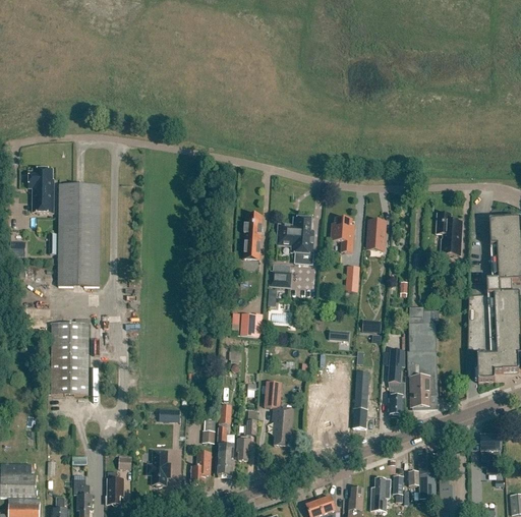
[(52,178),(52,168),(33,168),(33,171),(29,171),(29,187),(33,187),(33,211),(53,212),(54,178),(52,178)]
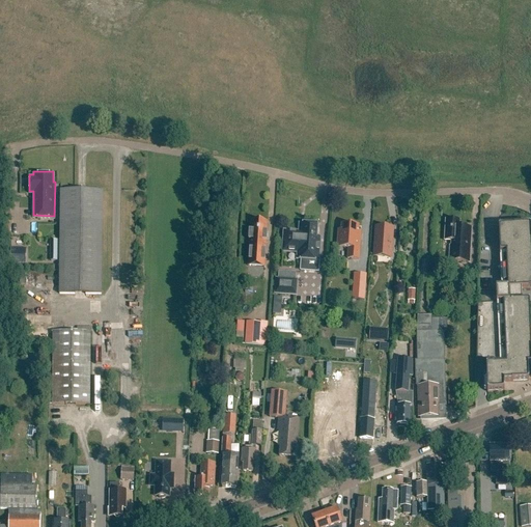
[(60,187),(59,290),(101,292),(103,188),(60,187)]
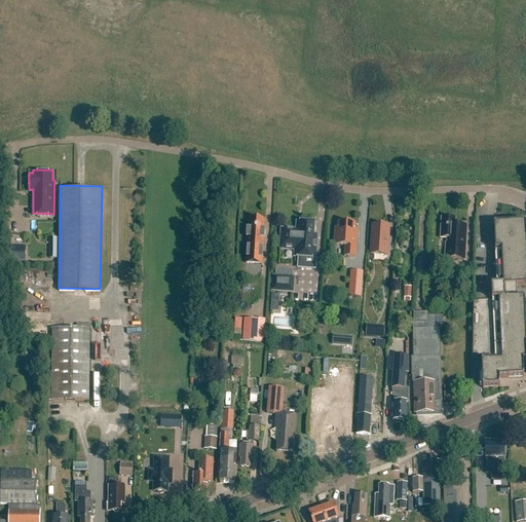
[(446,240),(445,256),(464,257),(466,222),(454,222),(455,215),(442,215),(440,235),(447,235),(447,240),(446,240)]
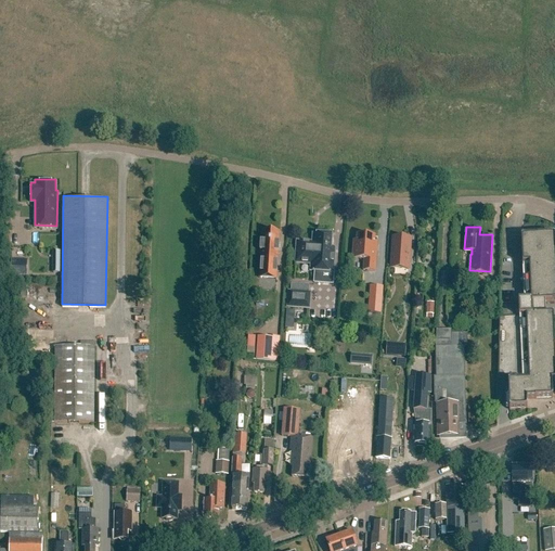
[(260,238),(260,247),(261,247),(260,268),(276,269),(279,229),(262,228),(261,238),(260,238)]
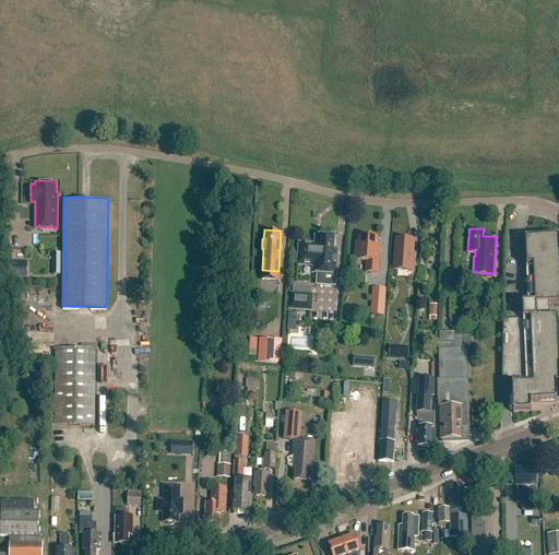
[(299,240),(298,251),(296,251),(296,259),(298,259),(298,261),(318,262),(317,270),(335,272),(336,248),(332,247),(333,234),(331,234),(331,233),(322,232),(322,233),(320,233),(319,241),(309,240),(309,239),(301,239),(301,240),(299,240)]
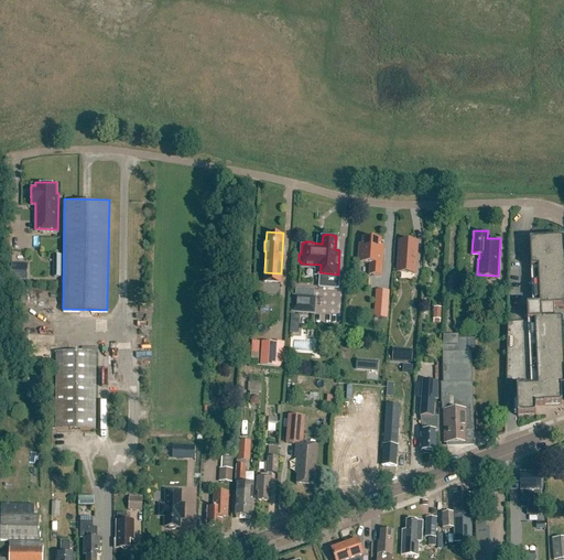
[(359,241),(358,259),(370,260),(369,271),(381,272),(383,243),(380,243),(381,237),(362,236),(361,241),(359,241)]
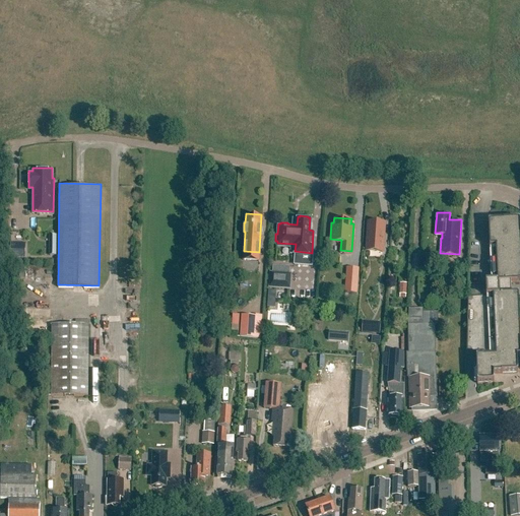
[(475,356),(477,381),(494,380),(493,371),(517,370),(517,355),(519,353),(519,338),(518,292),(511,293),(510,279),(519,278),(519,233),(519,217),(488,218),(489,244),(495,244),(497,279),(485,279),(485,294),(467,295),(466,350),(481,349),(481,355),(475,356)]
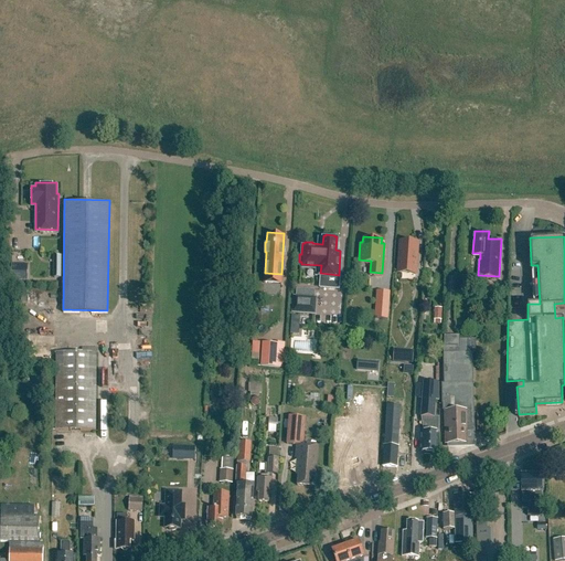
[(400,240),(397,267),(416,268),(417,240),(400,240)]
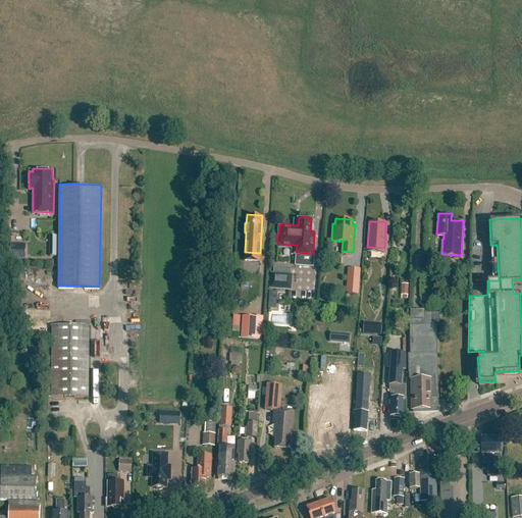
[(23,253),(23,240),(7,240),(7,253),(23,253)]
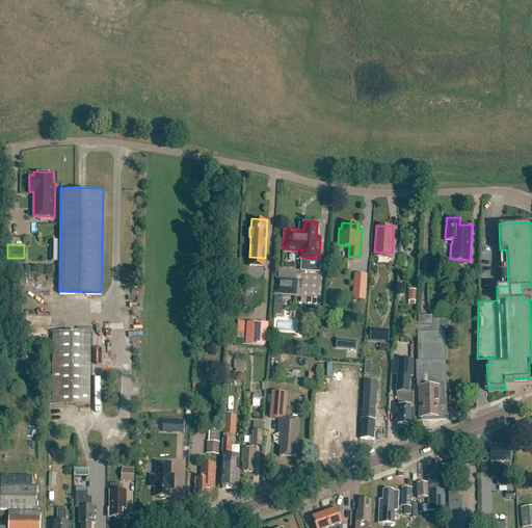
[(367,271),(354,270),(352,296),(365,297),(367,271)]
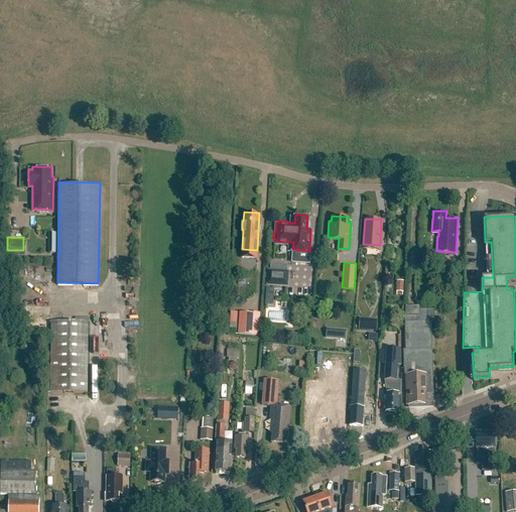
[(288,269),(268,268),(267,282),(287,283),(288,269)]
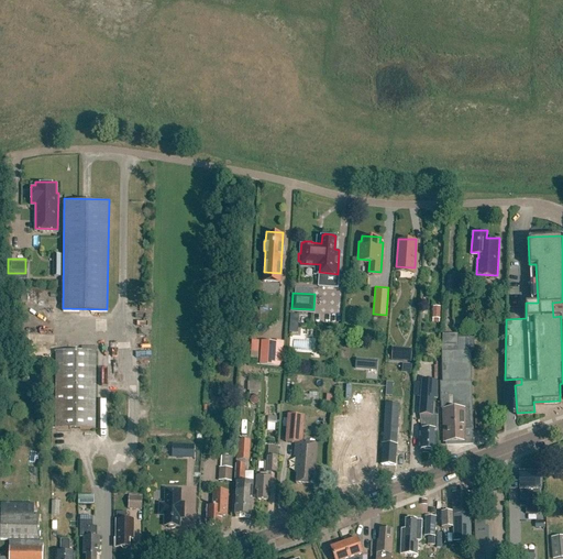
[(297,329),(298,310),(289,310),(288,328),(297,329)]
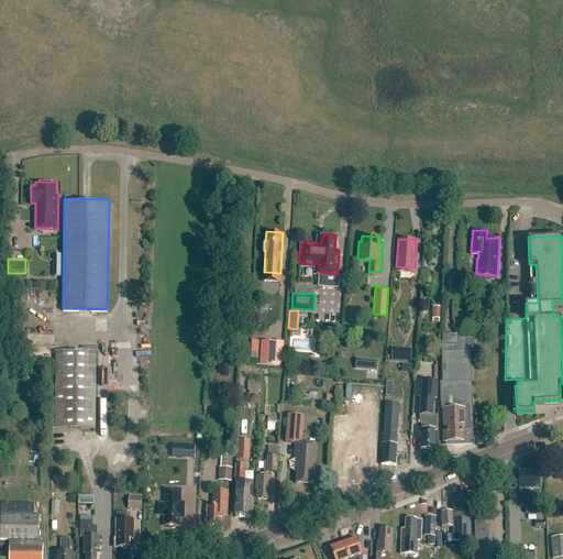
[(473,426),(471,348),(474,348),(474,335),(457,335),(457,331),(442,331),(442,379),(440,379),(440,399),(442,399),(443,433),(445,433),(445,439),(464,439),(464,431),(465,431),(465,426),(473,426)]
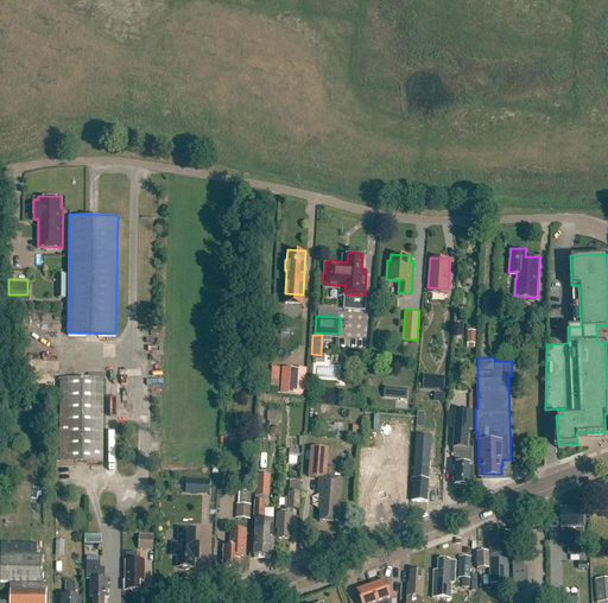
[(298,366),(283,365),(280,389),(296,391),(298,366)]
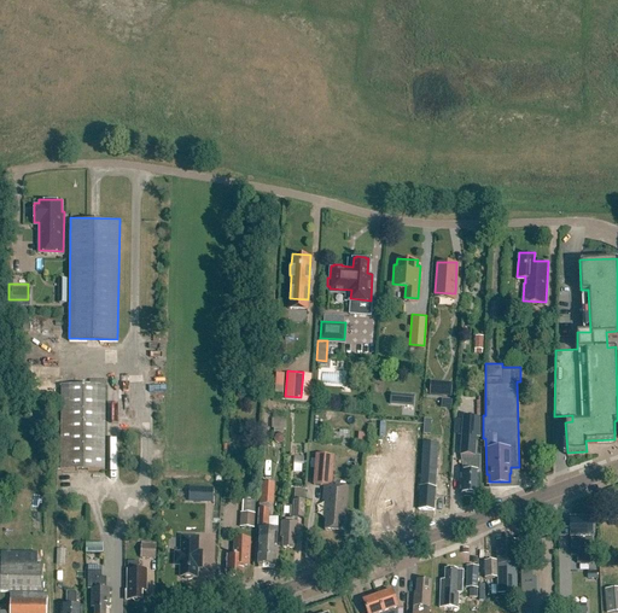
[(62,381),(60,466),(104,467),(105,383),(62,381)]
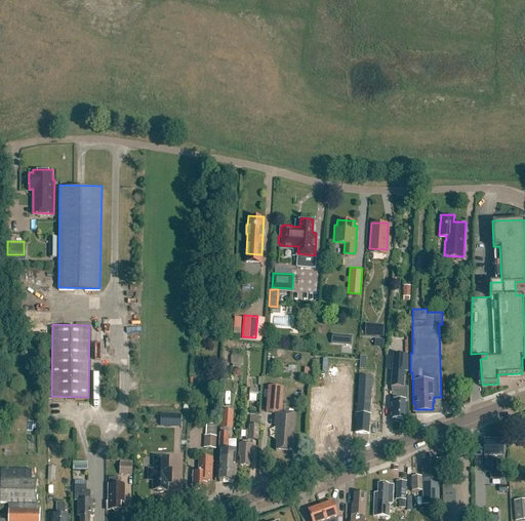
[(384,325),(366,324),(365,332),(382,333),(384,325)]
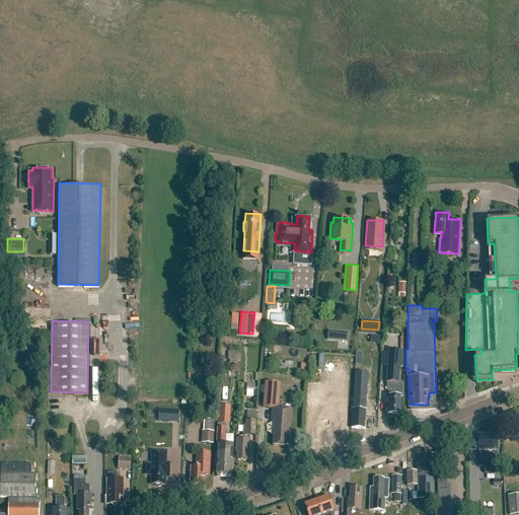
[(326,337),(346,337),(346,326),(326,326),(326,337)]
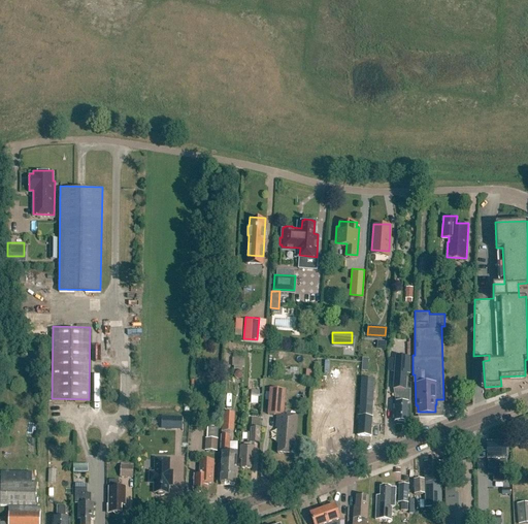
[(395,400),(394,420),(407,420),(408,401),(409,401),(410,387),(405,387),(406,370),(409,370),(410,354),(396,353),(393,387),(400,387),(400,400),(395,400)]
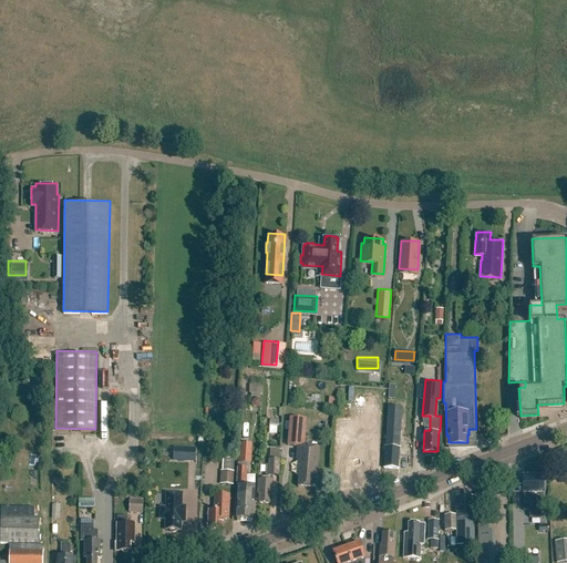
[(249,381),(248,392),(261,392),(261,381),(249,381)]
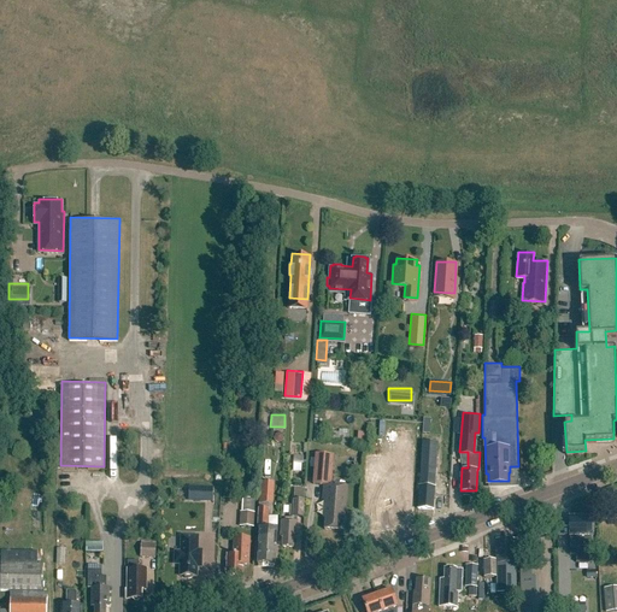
[(328,439),(348,440),(350,427),(339,427),(339,429),(329,429),(328,439)]
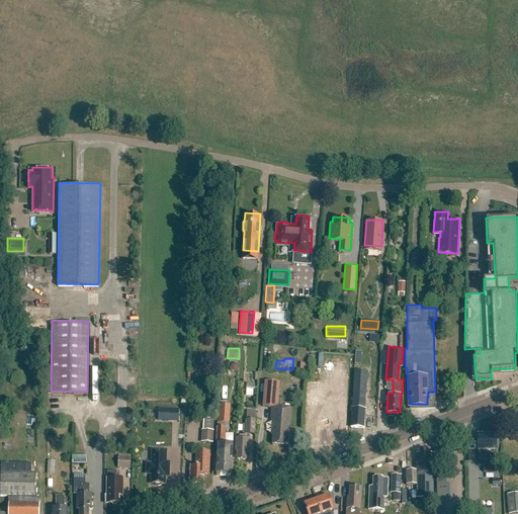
[(363,394),(364,368),(354,368),(354,372),(351,372),(350,394),(353,394),(352,406),(351,424),(363,425),(365,395),(363,394)]
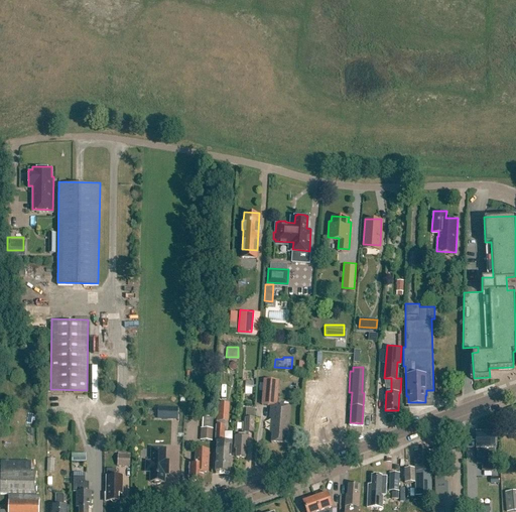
[(309,370),(308,381),(314,381),(311,425),(333,427),(336,372),(309,370)]
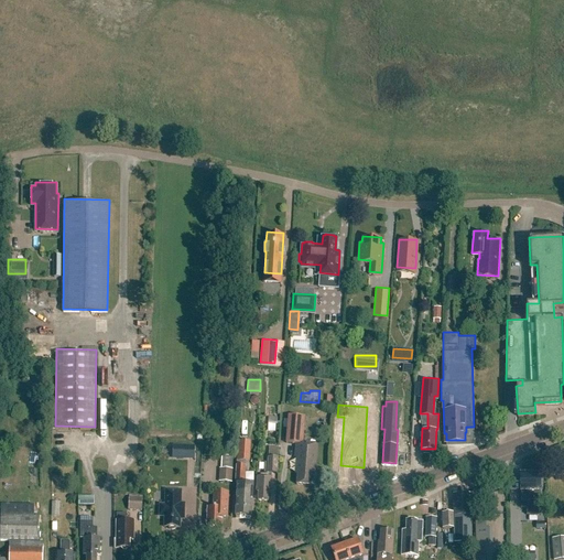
[(315,472),(317,442),(303,441),(305,413),(289,412),(286,440),(296,441),(295,454),(297,454),(295,470),(297,471),(296,481),(312,483),(313,472),(315,472)]
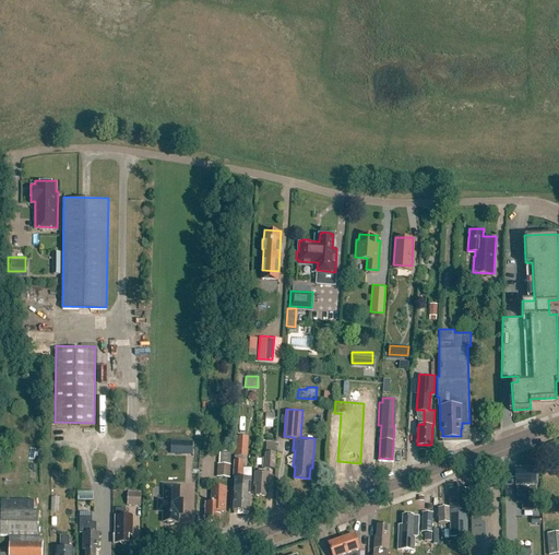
[(236,434),(234,453),(247,455),(249,435),(236,434)]
